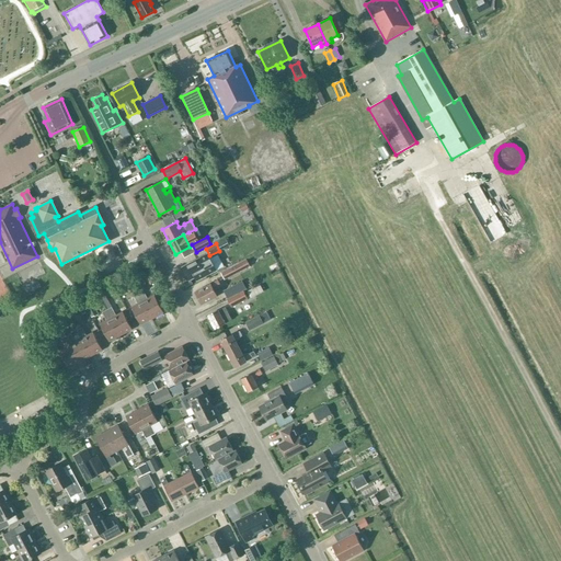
[(122,254),(117,244),(111,248),(116,258),(122,254)]
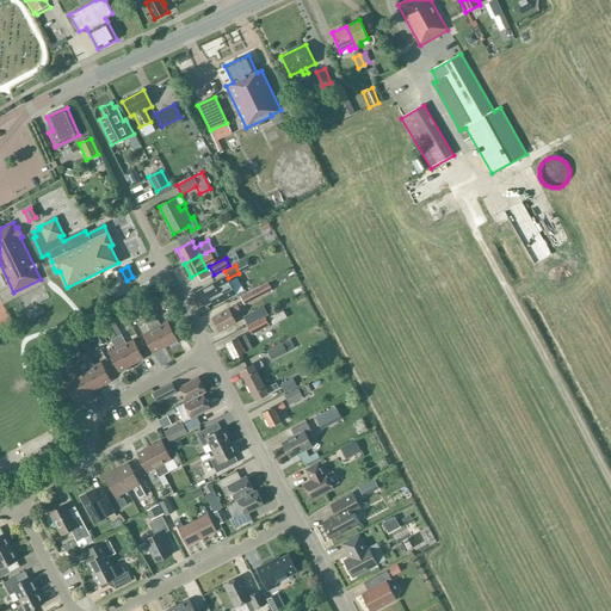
[(279,276),(282,279),(295,273),(292,269),(279,276)]
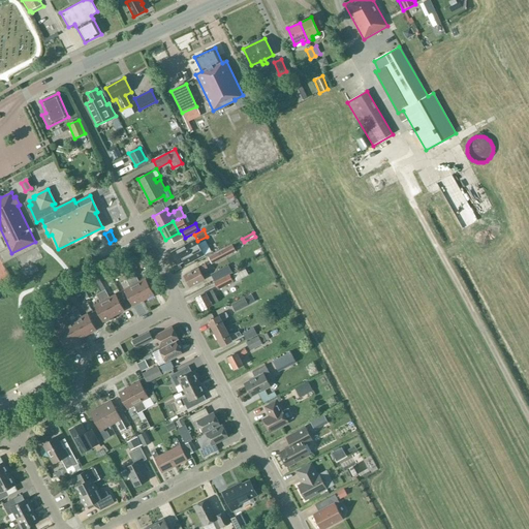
[(186,245),(172,252),(178,265),(184,261),(186,265),(194,260),(204,255),(198,244),(195,246),(193,242),(186,246),(186,245)]
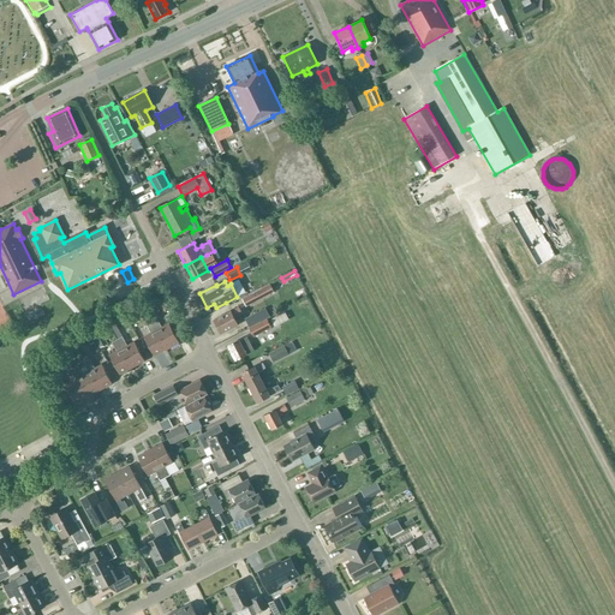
[(275,292),(270,284),(242,299),(246,308),(275,292)]
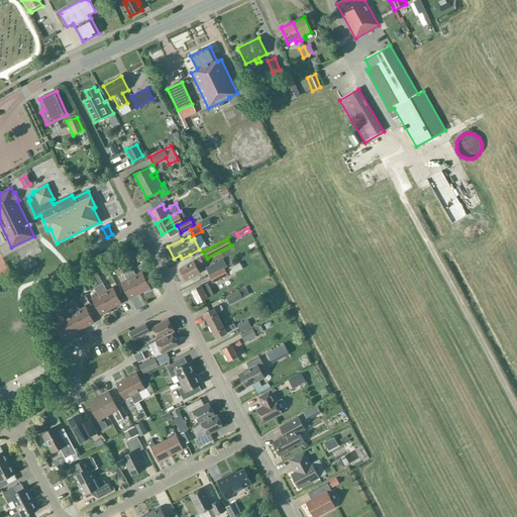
[(143,260),(139,251),(133,254),(137,263),(143,260)]
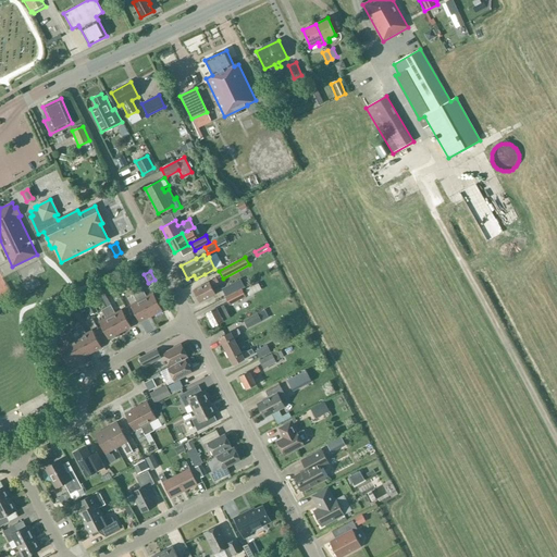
[(23,282),(17,272),(5,277),(11,287),(23,282)]
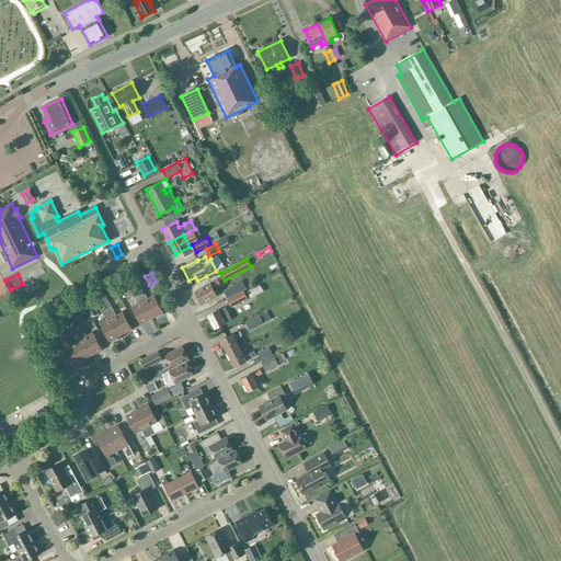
[(210,284),(195,292),(202,305),(217,296),(214,290),(220,286),(218,281),(210,285),(210,284)]
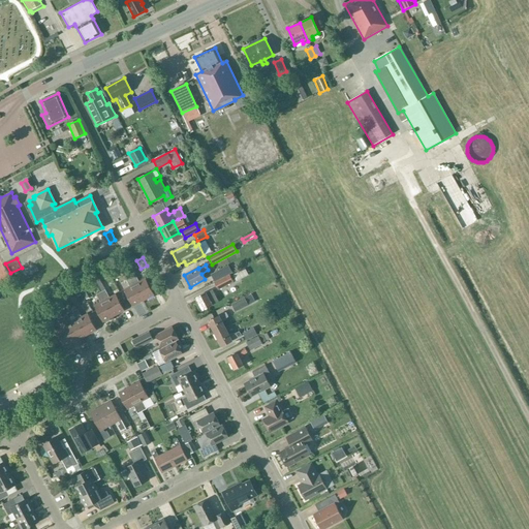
[(130,276),(144,301),(154,294),(146,278),(139,282),(135,274),(130,276)]
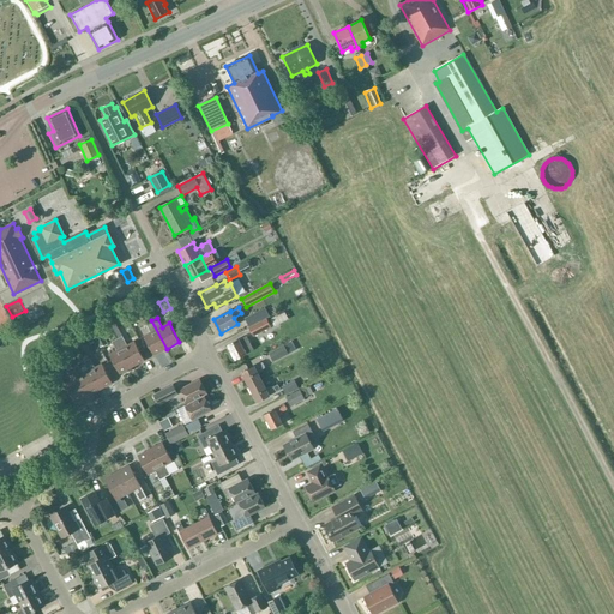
[(271,327),(266,319),(248,329),(253,337),(271,327)]
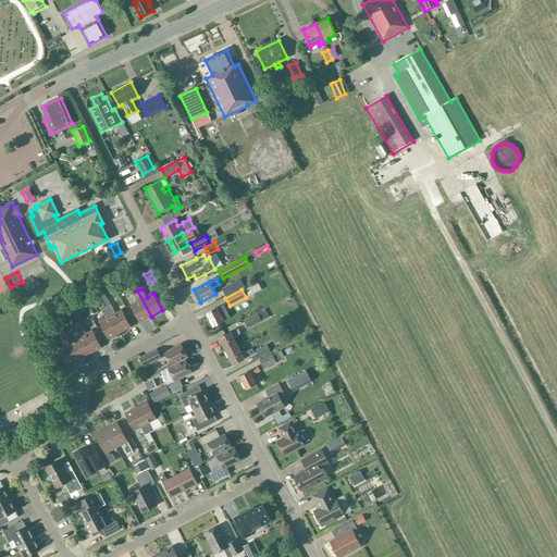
[(151,317),(137,291),(133,294),(137,301),(131,306),(139,322),(151,317)]
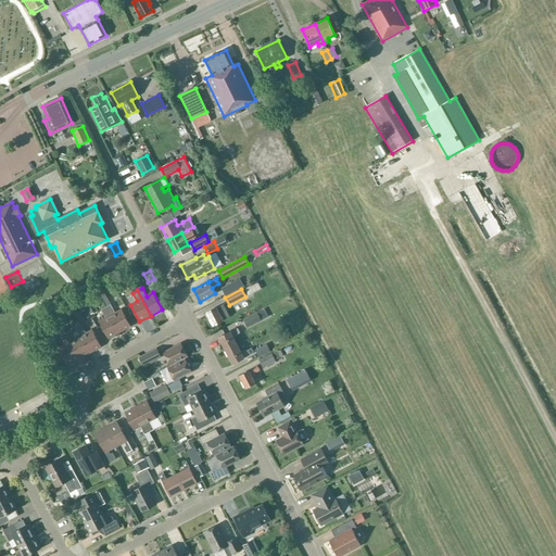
[(98,312),(92,301),(86,304),(91,315),(98,312)]
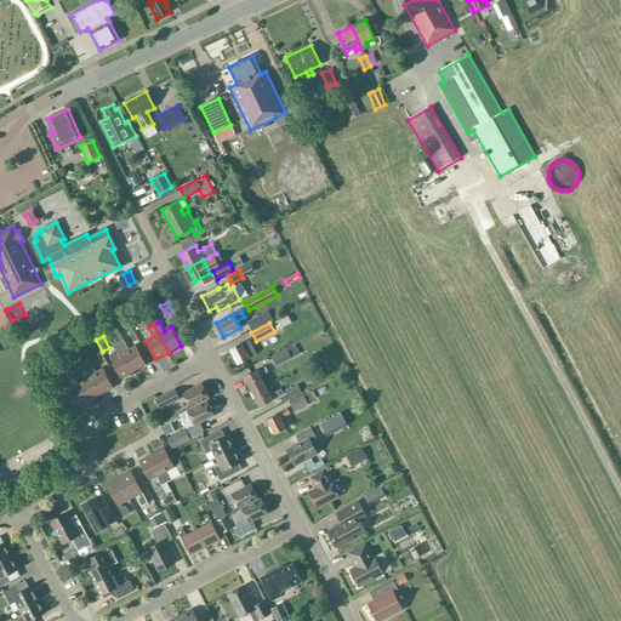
[(119,343),(134,371),(146,365),(136,346),(129,349),(124,340),(119,343)]
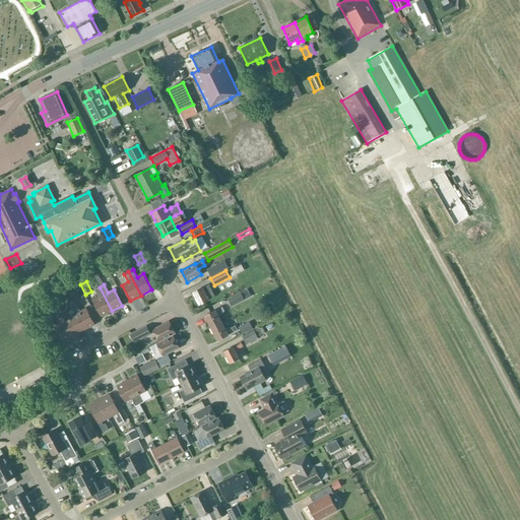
[(202,287),(193,293),(199,305),(208,300),(214,297),(208,285),(202,288),(202,287)]
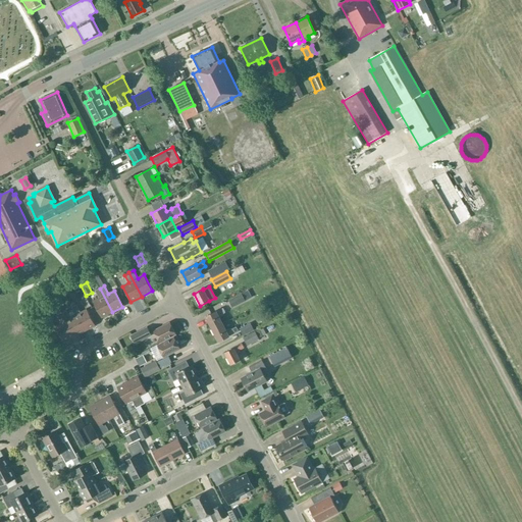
[(112,312),(100,289),(95,291),(99,298),(93,302),(102,318),(112,312)]
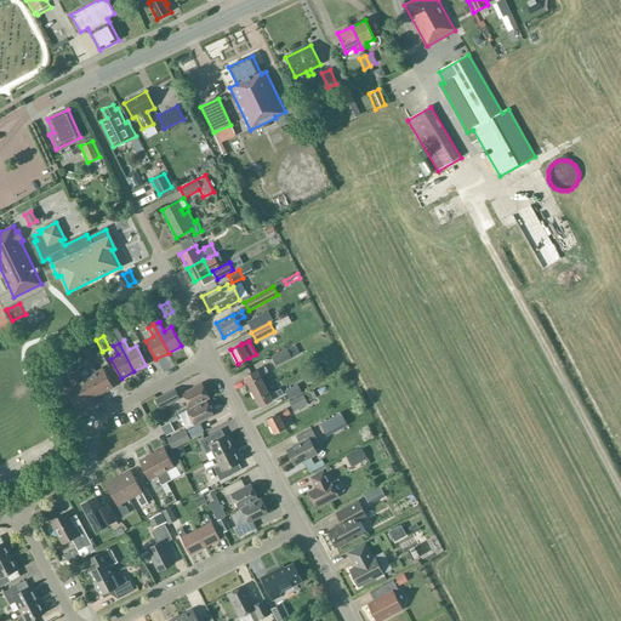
[(286,359),(283,351),(268,359),(272,366),(286,359)]
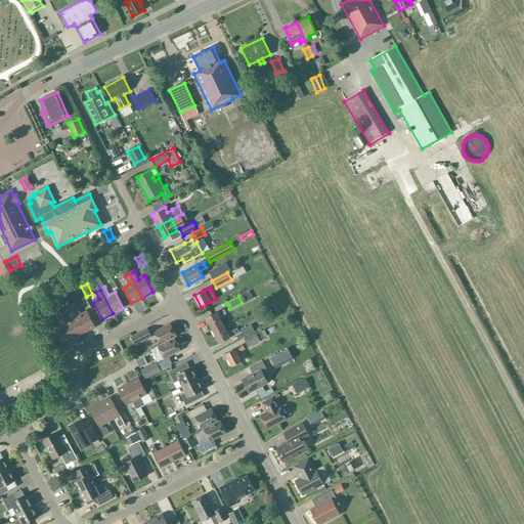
[(73,308),(77,316),(85,333),(95,326),(87,310),(81,314),(77,306),(73,308)]
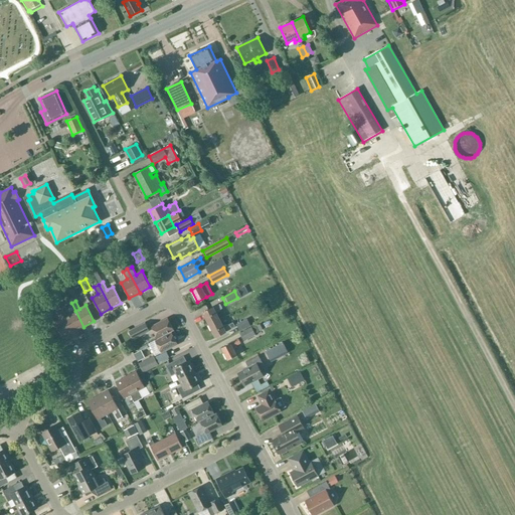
[(203,313),(209,325),(219,320),(216,314),(222,308),(220,304),(213,308),(203,313)]
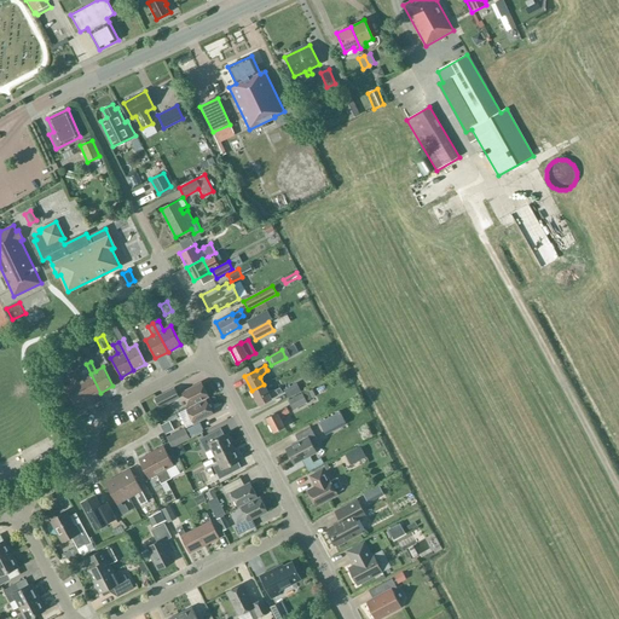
[(88,399),(100,393),(91,374),(84,377),(79,369),(73,371),(88,399)]
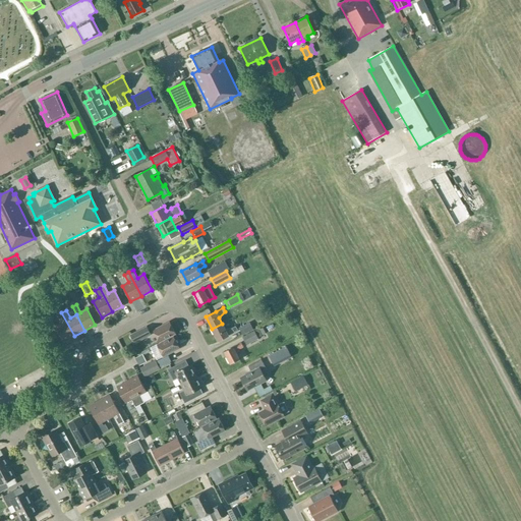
[(74,336),(61,312),(57,314),(61,323),(55,326),(63,342),(74,336)]
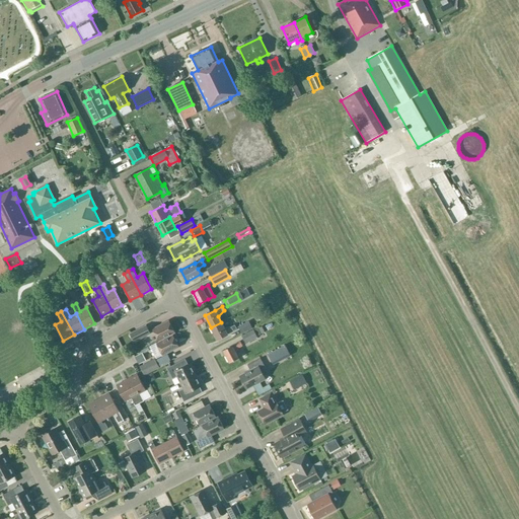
[(168,320),(152,328),(158,341),(174,332),(168,320)]
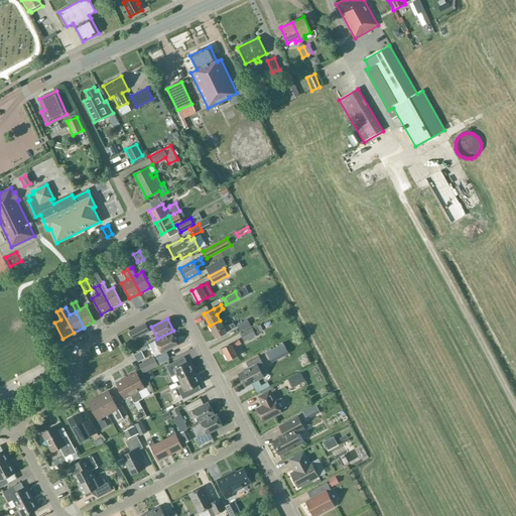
[(255,325),(252,318),(237,327),(240,333),(255,325)]
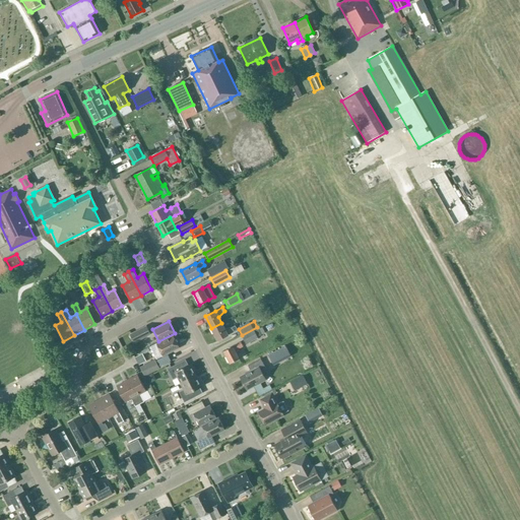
[(224,329),(221,323),(211,328),(217,340),(228,335),(228,334),(237,329),(235,326),(233,327),(224,329)]
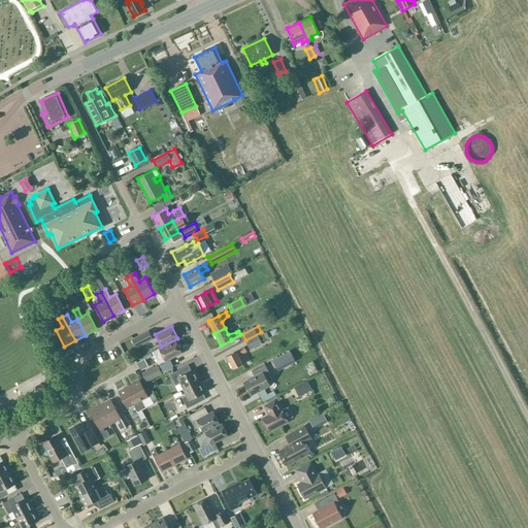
[(147,331),(133,339),(137,348),(152,339),(147,331)]
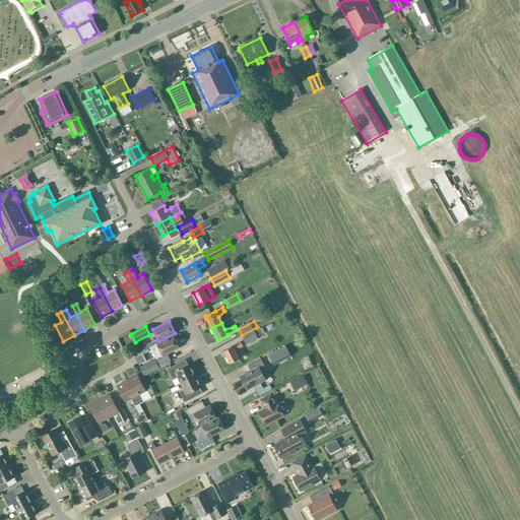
[(258,338),(254,330),(242,336),(246,344),(258,338)]
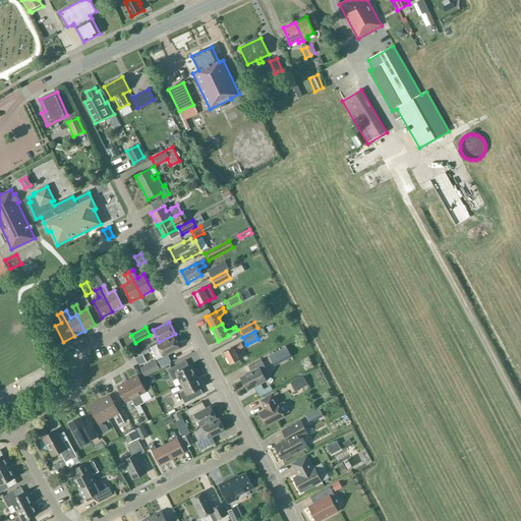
[(163,357),(179,348),(173,337),(157,345),(163,357)]
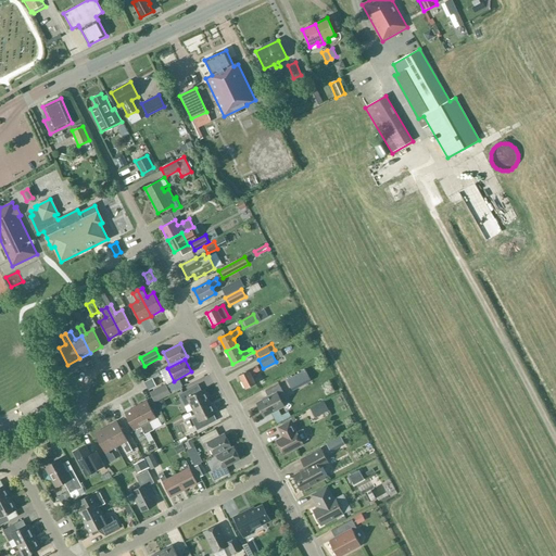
[(257,366),(239,376),(245,389),(255,383),(251,375),(260,370),(257,366)]
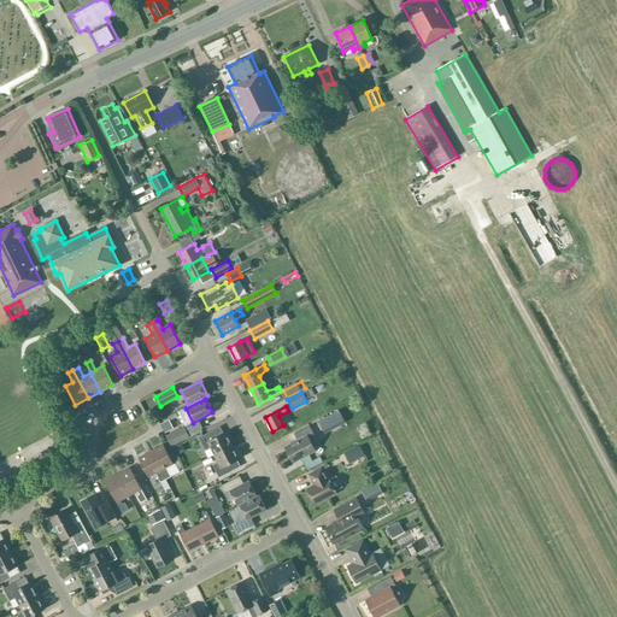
[(174,429),(169,419),(160,424),(164,434),(174,429)]
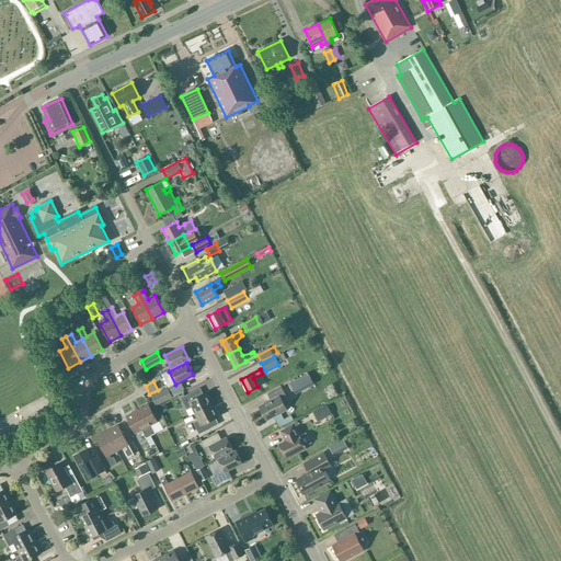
[(271,401),(259,408),(266,420),(286,409),(283,401),(287,399),(282,387),(267,395),(271,401)]
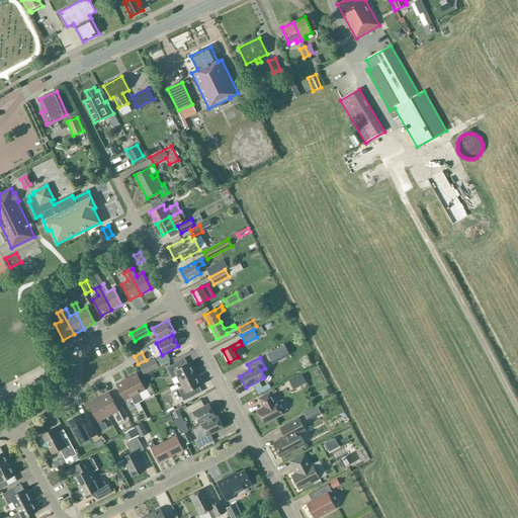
[(176,375),(180,382),(195,373),(190,362),(187,364),(185,358),(167,367),(172,378),(176,375)]
